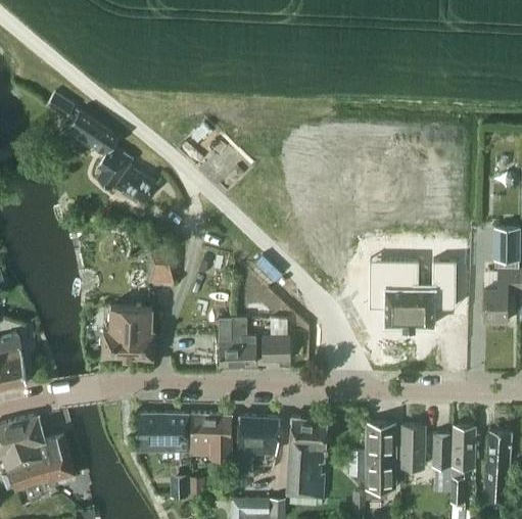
[(44,106),(64,120),(74,106),(54,93),(44,106)]
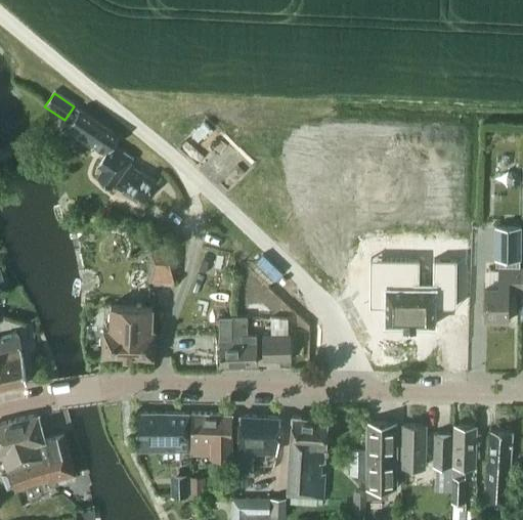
[(156,185),(127,167),(131,161),(109,146),(115,137),(76,112),(64,130),(102,156),(95,167),(100,171),(95,178),(135,204),(138,200),(144,204),(156,185)]
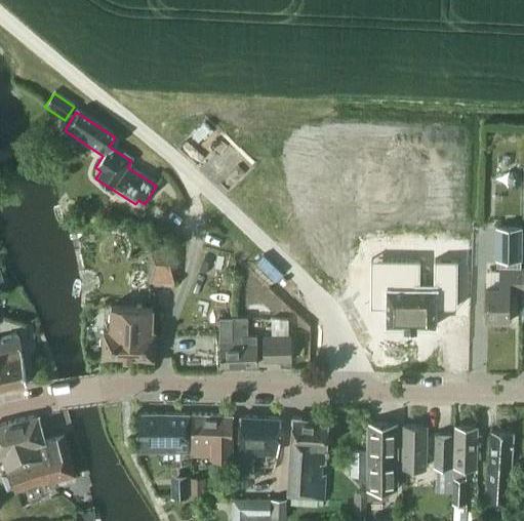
[(520,178),(517,173),(511,173),(507,177),(507,186),(510,191),(516,191),(520,187),(520,178)]
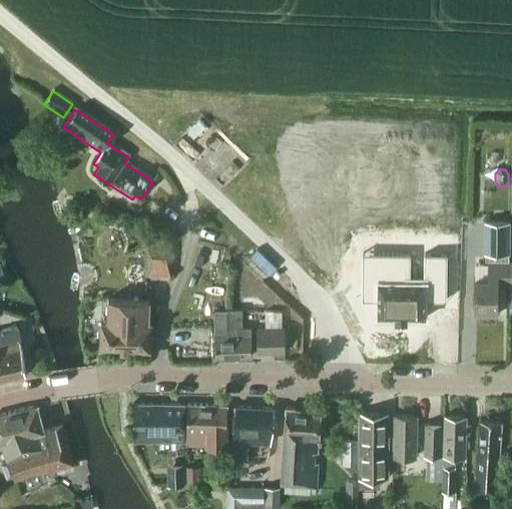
[(484,223),(484,256),(509,256),(509,223),(484,223)]
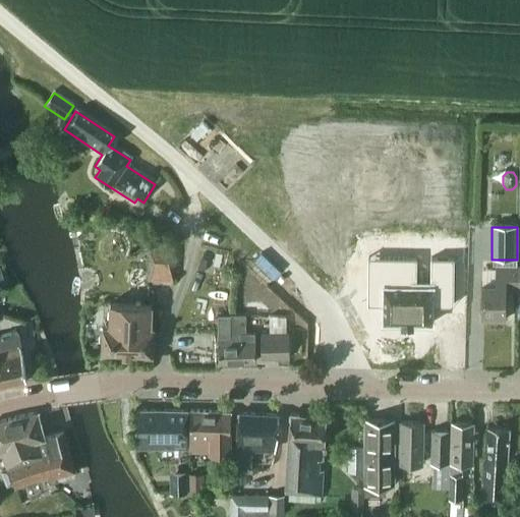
[(175,244),(149,242),(147,282),(173,283),(175,244)]
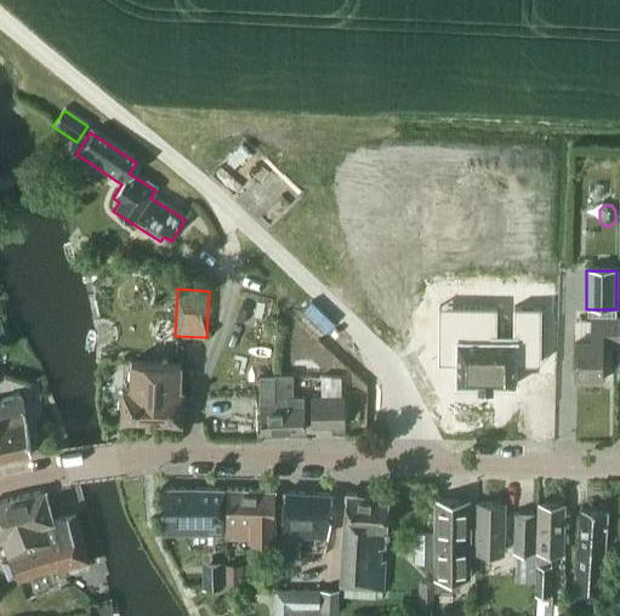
[(235,317),(265,320),(266,307),(237,303),(235,317)]
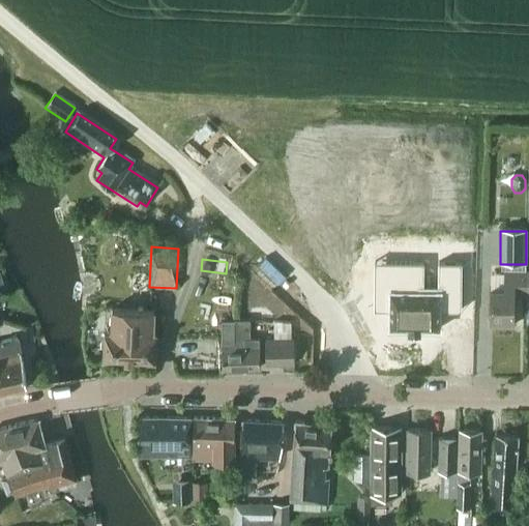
[(526,296),(527,274),(503,273),(503,291),(490,291),(489,328),(512,328),(512,296),(526,296)]
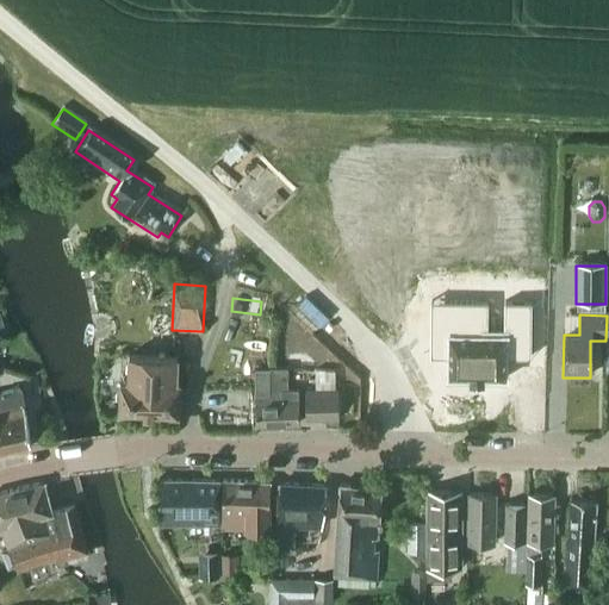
[(488,317),(449,316),(448,348),(430,348),(430,370),(448,370),(448,391),(471,392),(471,393),(483,393),(483,392),(505,392),(505,373),(529,374),(532,318),(505,318),(504,350),(488,349),(488,317)]
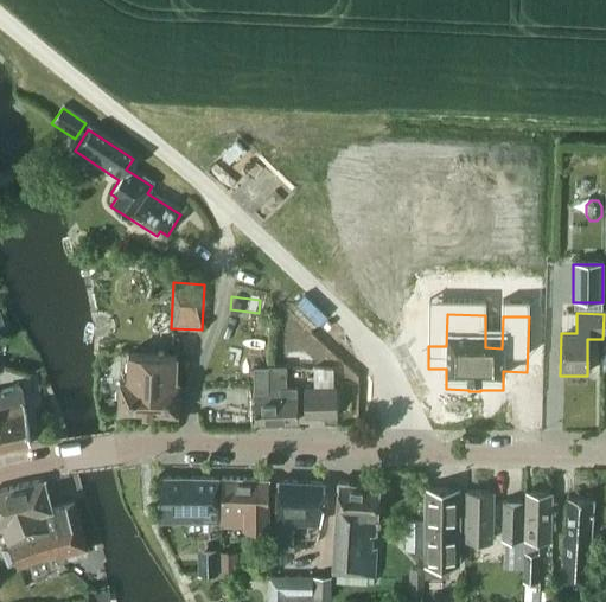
[(176,416),(178,384),(174,384),(176,358),(127,356),(126,382),(119,380),(117,414),(176,416)]
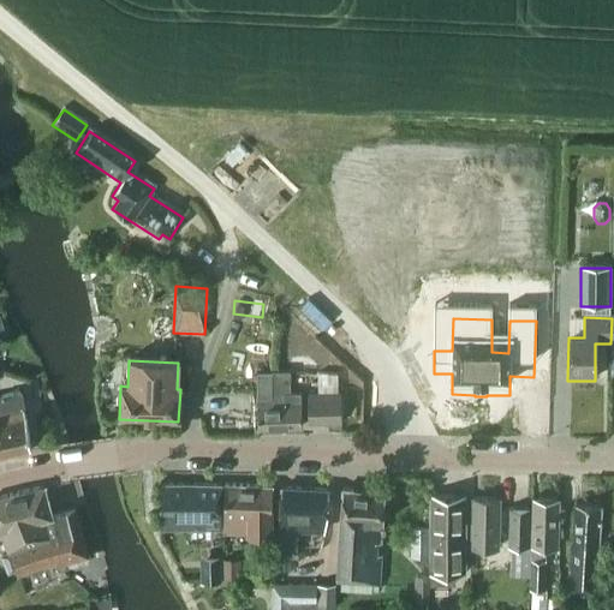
[(256,393),(257,429),(257,431),(300,430),(299,395),(288,395),(287,374),(270,375),(270,374),(256,374),(256,393)]
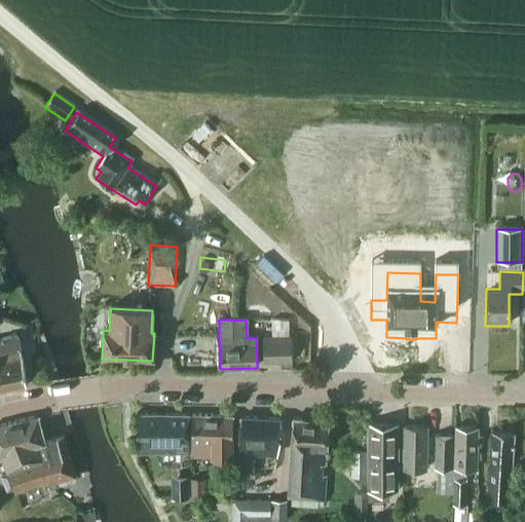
[(274,337),(290,335),(288,322),(272,324),(274,337)]
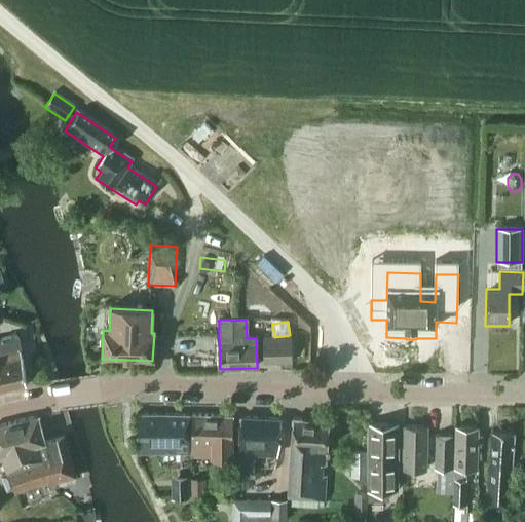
[(0,368),(4,393),(26,387),(19,337),(2,341),(2,342),(0,342),(0,368)]
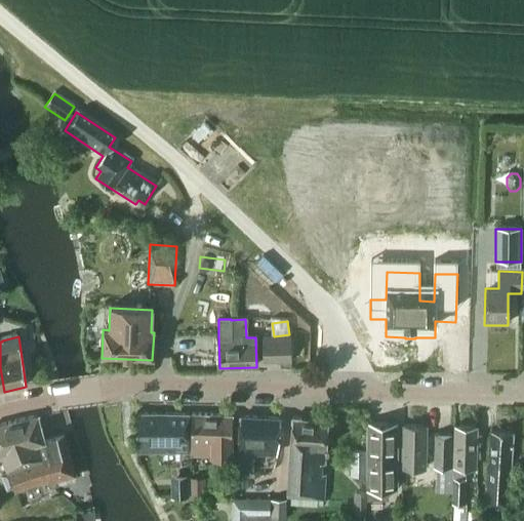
[(291,365),(290,337),(263,338),(263,365),(291,365)]
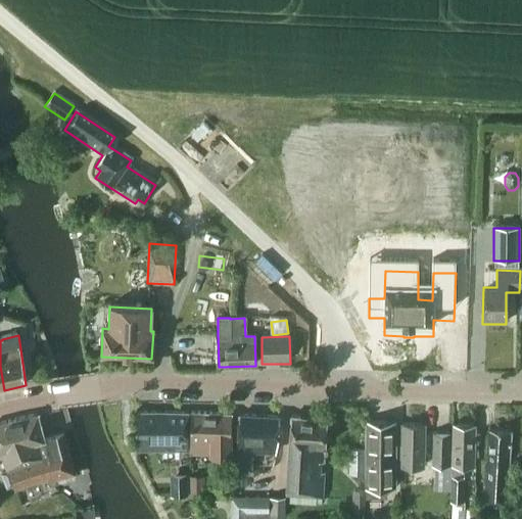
[(80,478),(69,447),(64,432),(43,439),(36,414),(0,425),(0,452),(7,473),(0,475),(5,489),(11,487),(12,489),(46,479),(48,488),(80,478)]
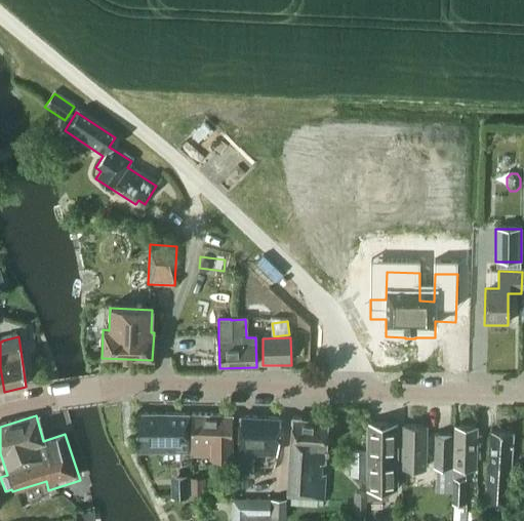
[(188,453),(189,416),(138,415),(137,452),(188,453)]
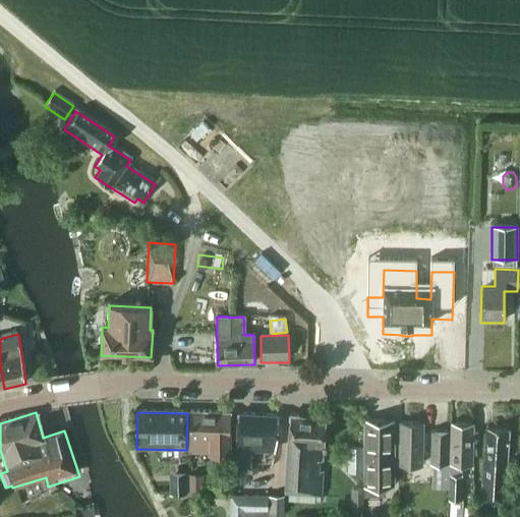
[(188,453),(230,454),(230,416),(229,416),(229,414),(189,412),(188,453)]
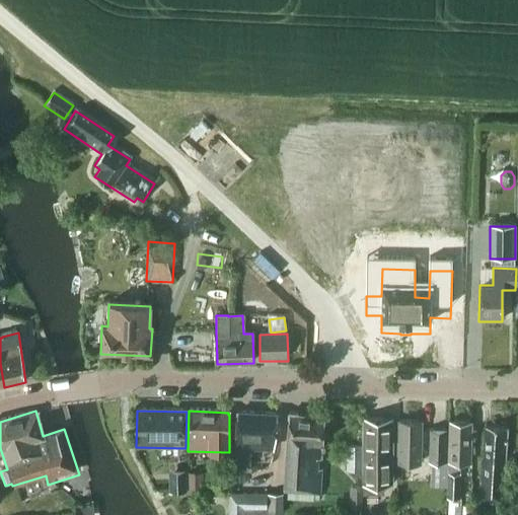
[(277,434),(277,419),(277,415),(236,413),(235,432),(236,432),(235,448),(234,448),(233,469),(248,470),(249,449),(273,450),(276,434),(277,434)]
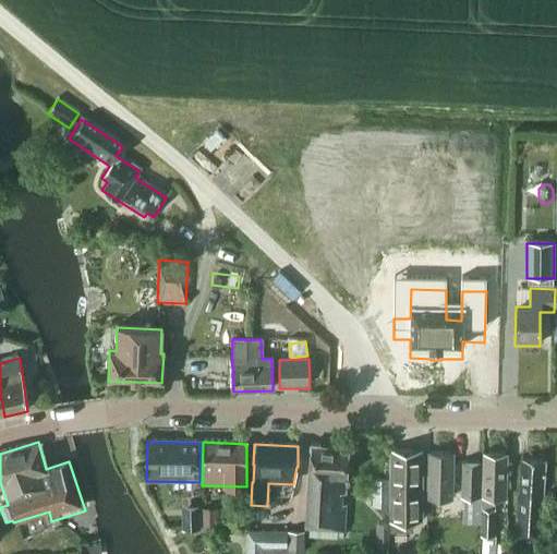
[(349,488),(349,483),(347,481),(348,449),(318,447),(318,446),(310,445),(304,530),(343,532),(346,505),(341,505),(341,494),(346,494),(346,490),(349,488)]
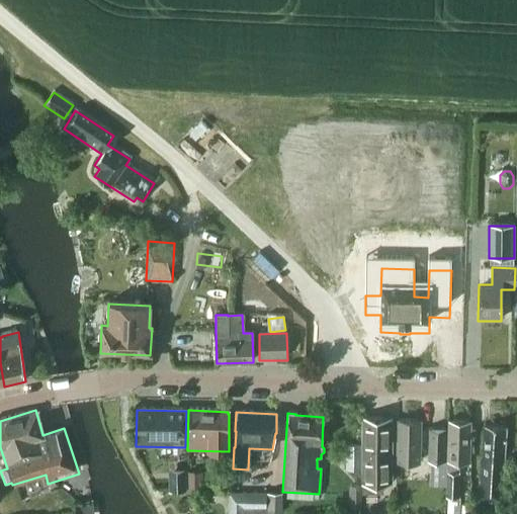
[(362,419),(361,477),(389,477),(390,445),(391,419),(362,419)]
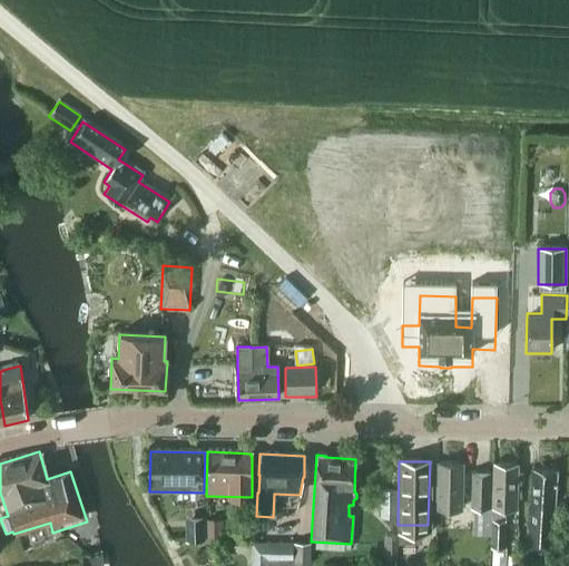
[(461,510),(462,465),(437,464),(435,510),(461,510)]
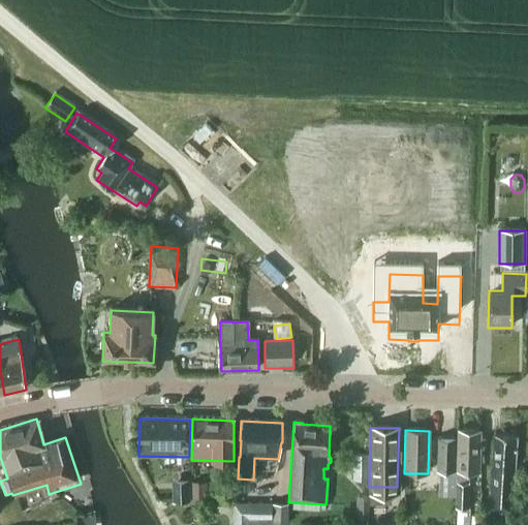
[(478,472),(480,432),(457,431),(456,472),(455,510),(467,510),(468,472),(478,472)]
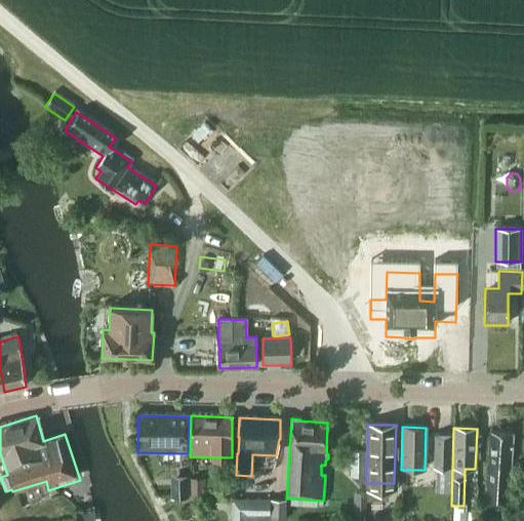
[(511,469),(513,435),(489,433),(487,465),(486,465),(483,507),(507,508),(510,469),(511,469)]
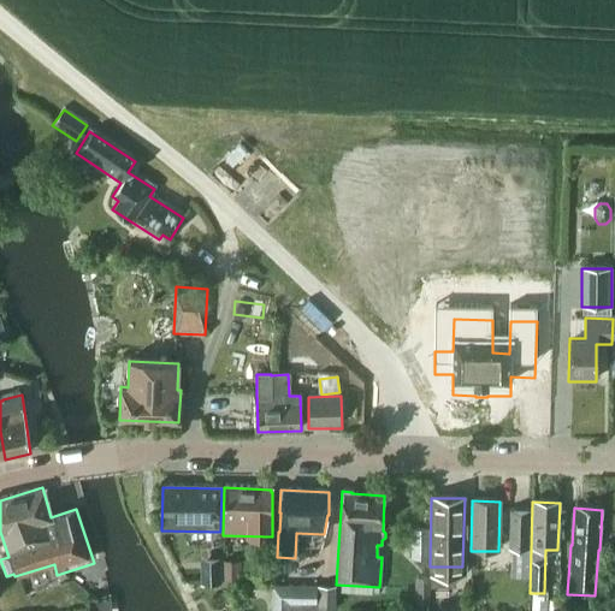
[(531,511),(509,510),(508,550),(530,551),(531,511)]
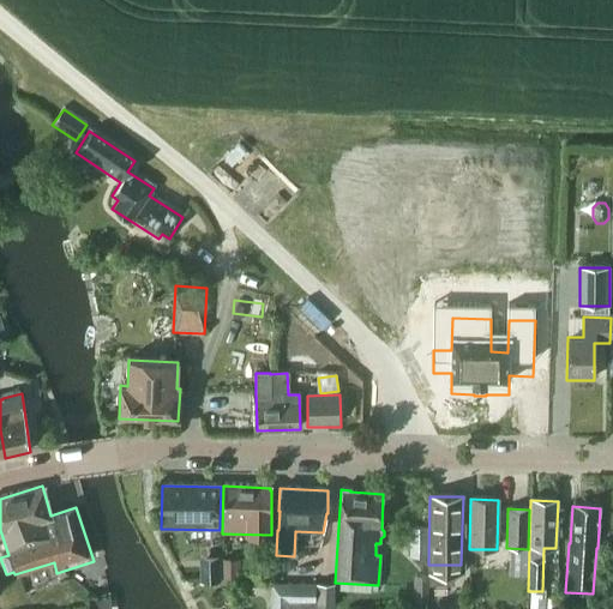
[(221,561),(221,584),(240,584),(239,560),(221,561)]
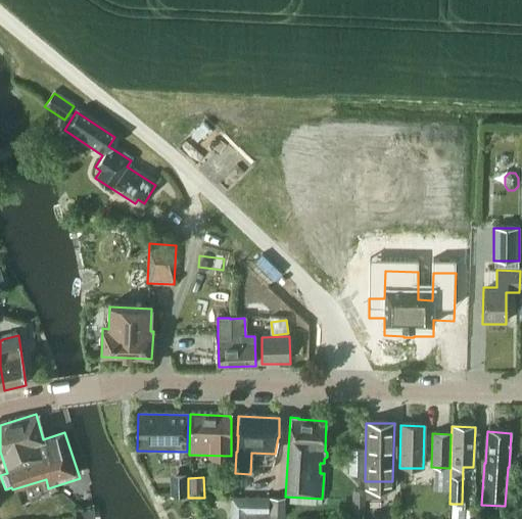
[(187,480),(174,480),(174,497),(188,496),(187,480)]
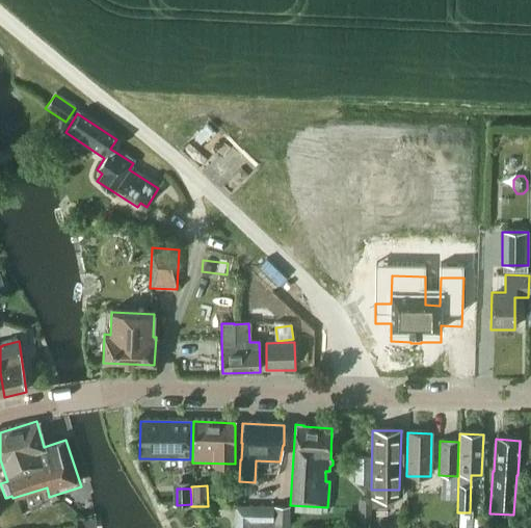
[(370,501),(357,501),(357,522),(370,522),(370,501)]
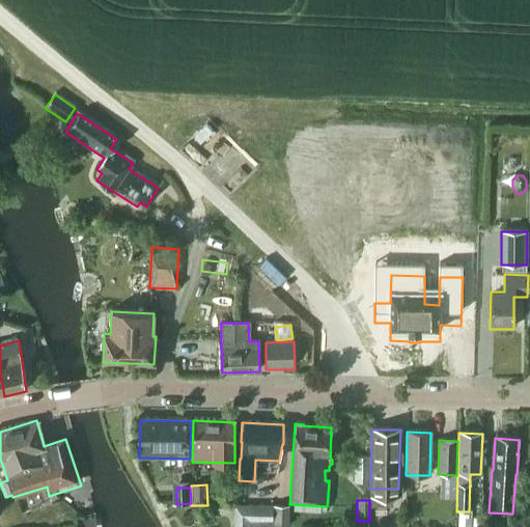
[(272,526),(271,506),(233,506),(233,526),(272,526)]
